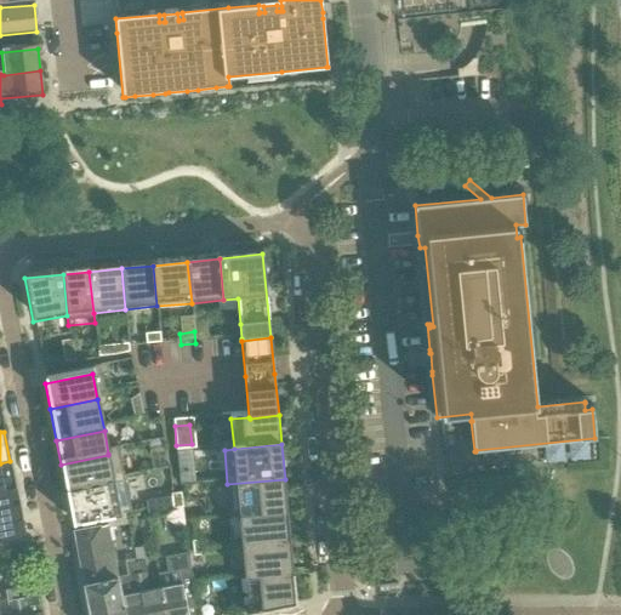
[(61,465),(67,493),(124,482),(118,453),(108,454),(108,455),(61,465)]
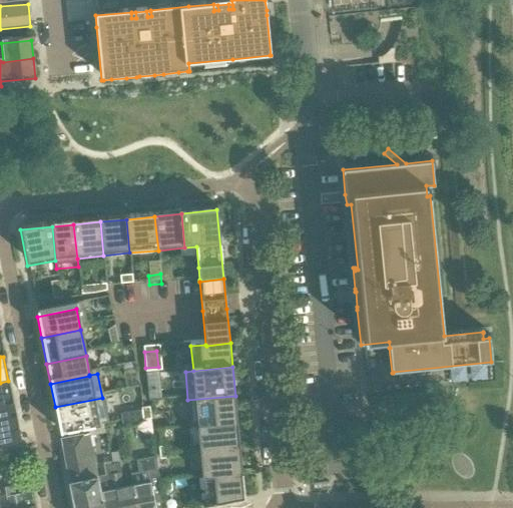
[(146,376),(147,386),(160,384),(159,375),(146,376)]
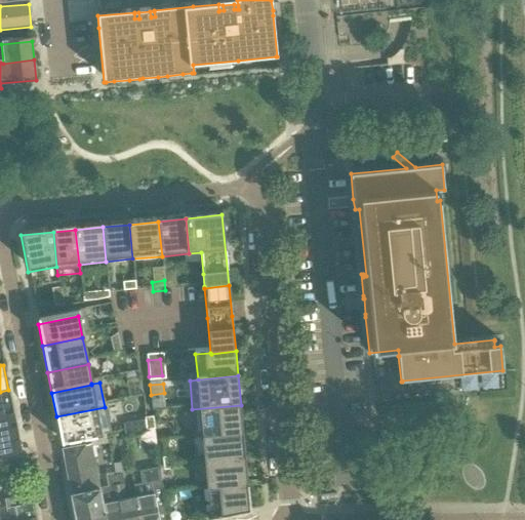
[(0,392),(0,415),(13,413),(8,390),(0,392)]
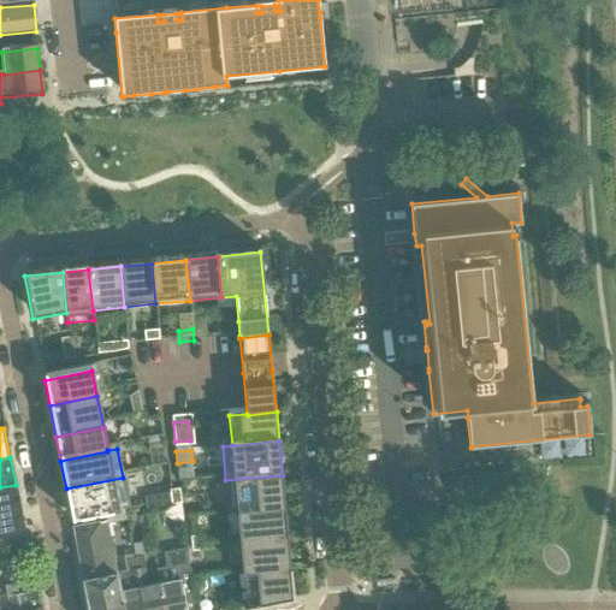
[(230,517),(240,516),(238,515),(286,510),(283,475),(225,480),(230,517)]
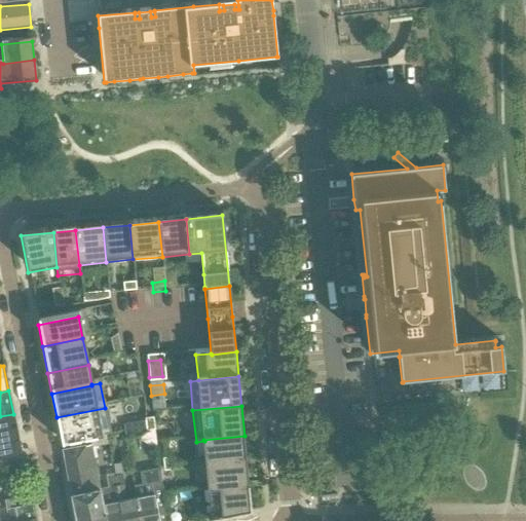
[(105,408),(57,417),(63,446),(88,441),(103,439),(105,438),(111,437),(105,408)]
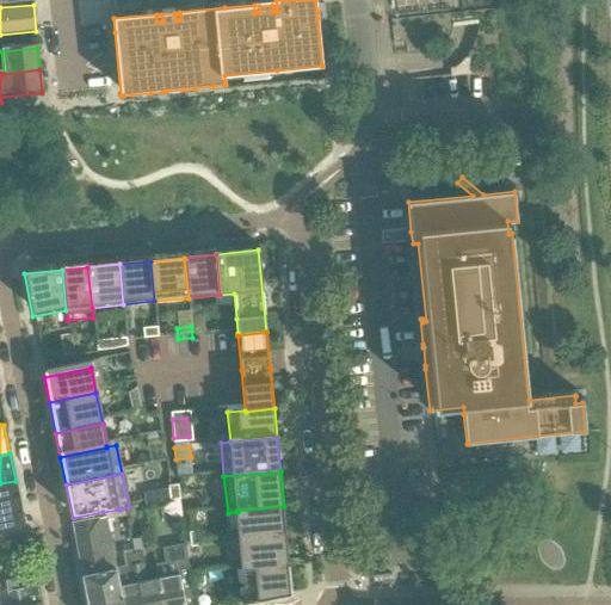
[(16,481),(0,483),(0,532),(25,529),(16,481)]
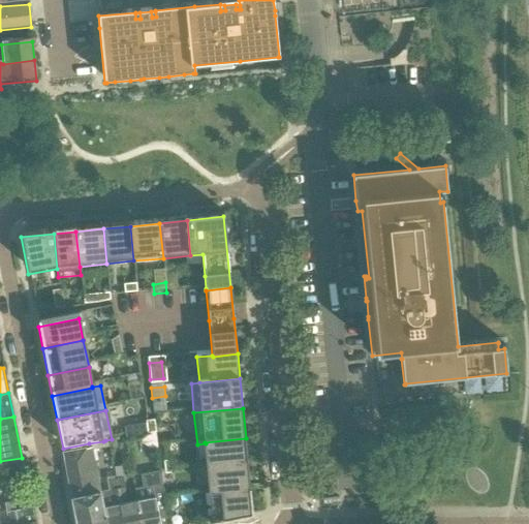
[(206,443),(208,468),(249,464),(246,438),(205,442),(206,443)]
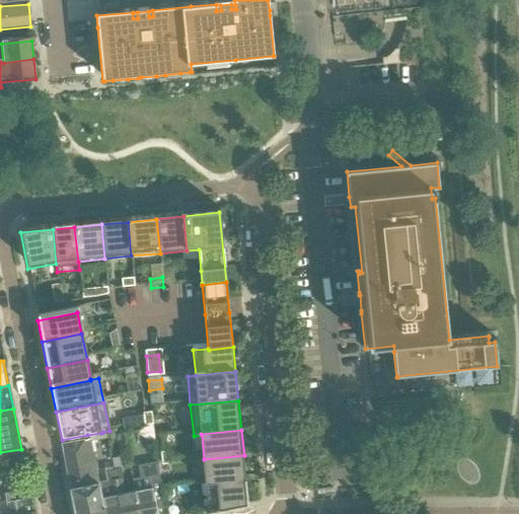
[(89,444),(90,443),(105,440),(103,432),(101,433),(87,435),(89,444)]
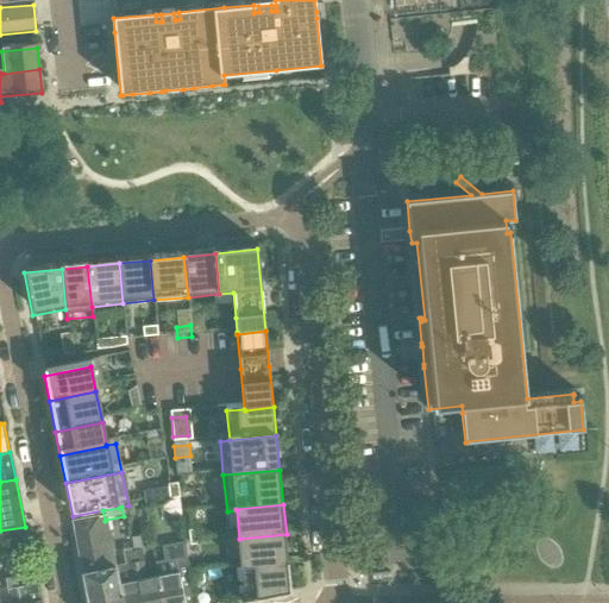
[(196,514),(181,515),(182,526),(198,525),(196,514)]
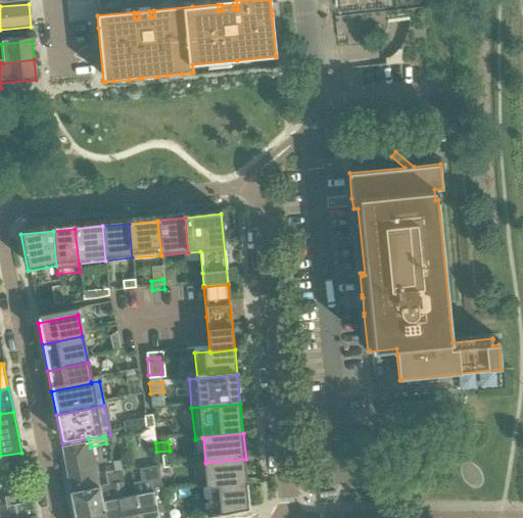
[(90,448),(89,448),(102,517),(121,517),(112,477),(104,478),(106,489),(100,490),(99,490),(91,446),(90,448)]
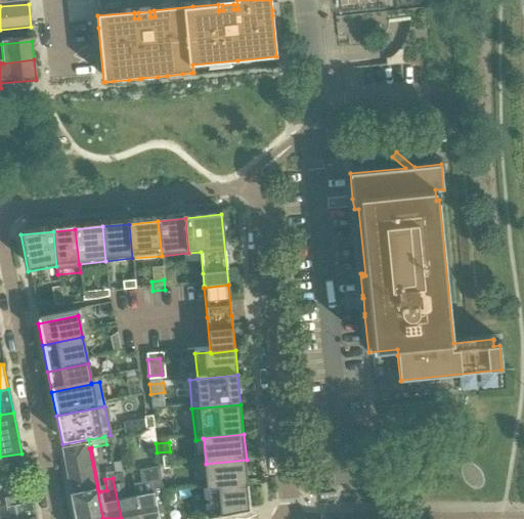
[(102,518),(89,448),(63,453),(71,496),(76,518),(102,518)]
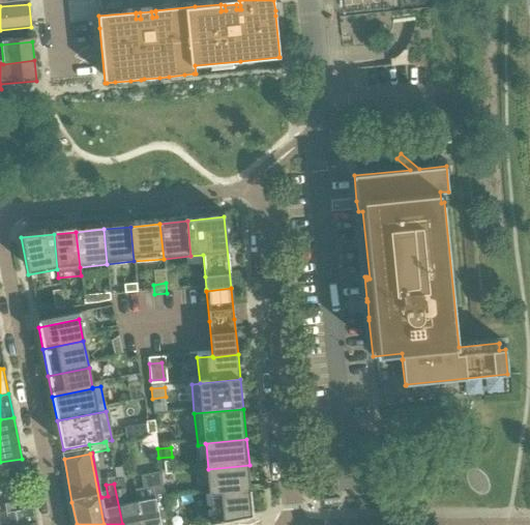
[(23,465),(4,469),(6,478),(25,474),(23,465)]
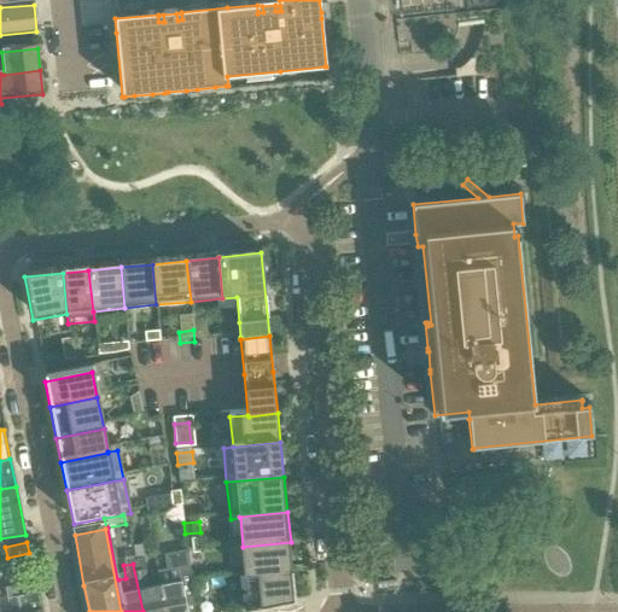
[(243,547),(246,578),(293,573),(291,542),(243,547)]
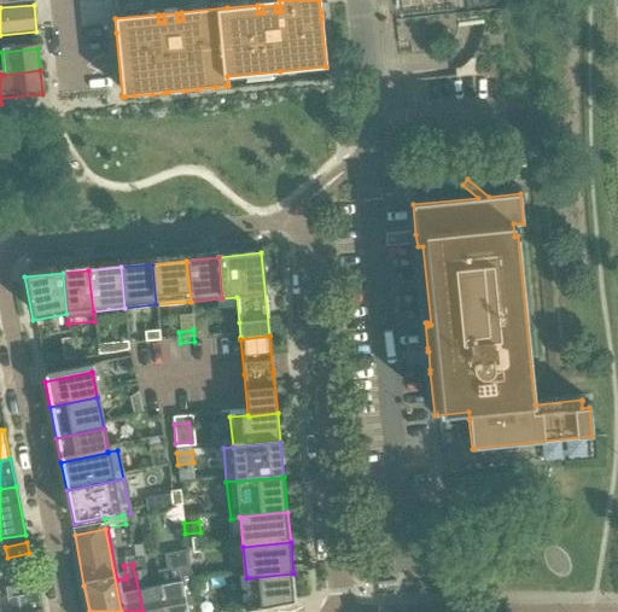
[(157,575),(159,589),(163,611),(193,611),(187,555),(163,560),(165,573),(157,575)]
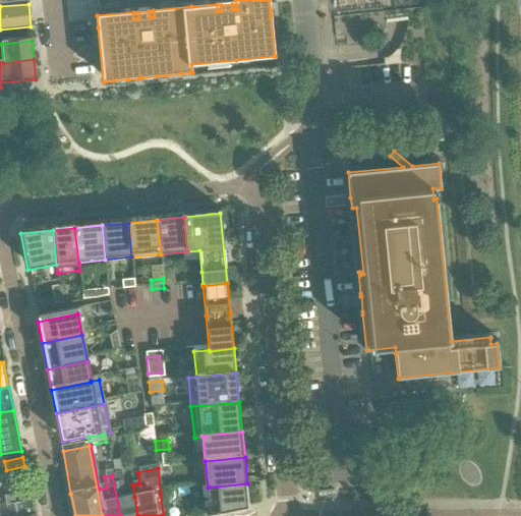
[(115,474),(112,475),(120,515),(137,515),(134,497),(125,499),(121,479),(121,475),(116,475),(115,474)]
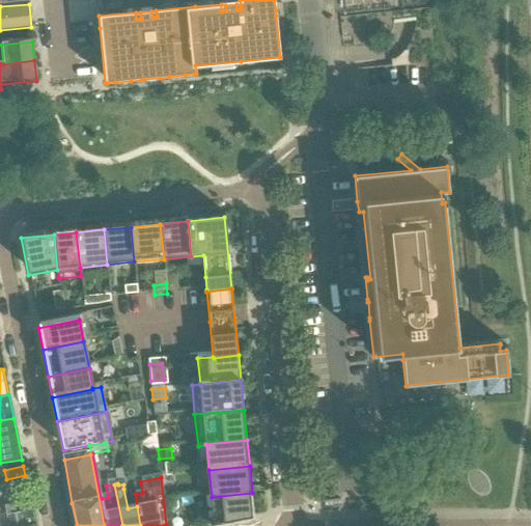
[(165,492),(165,501),(178,500),(177,490),(164,491),(165,492)]
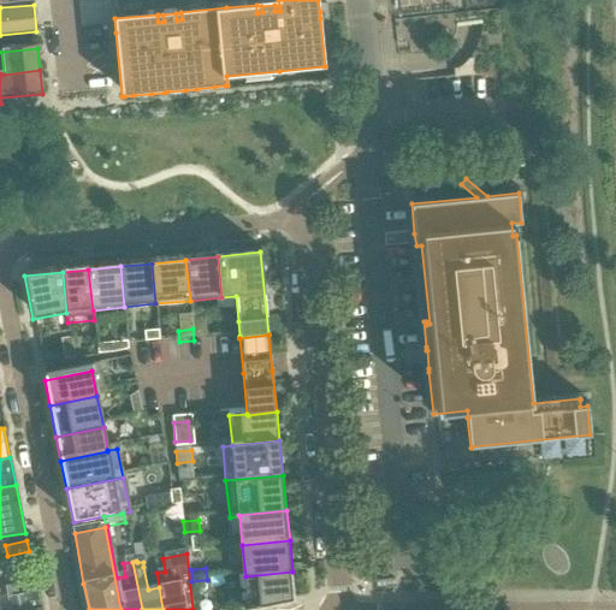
[(292,572),(246,576),(249,609),(267,609),(296,603),(292,572)]
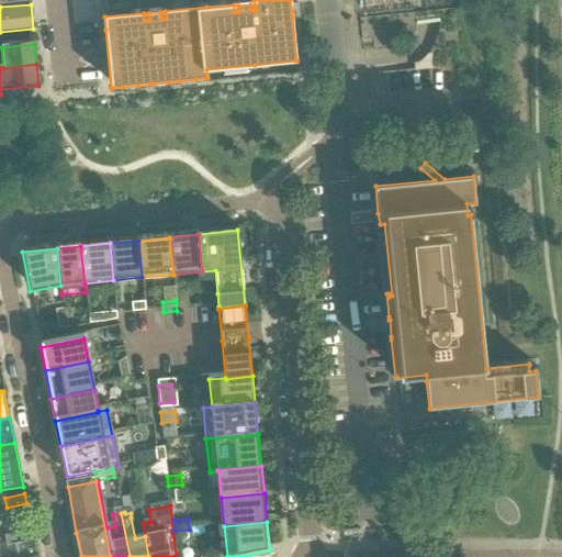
[(189,530),(175,531),(176,541),(190,539),(189,530)]
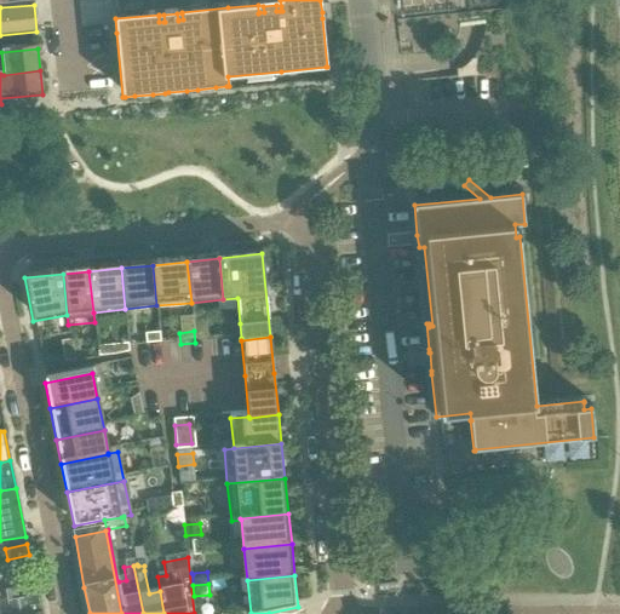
[(17,613),(16,603),(15,594),(5,595),(9,613),(17,613)]
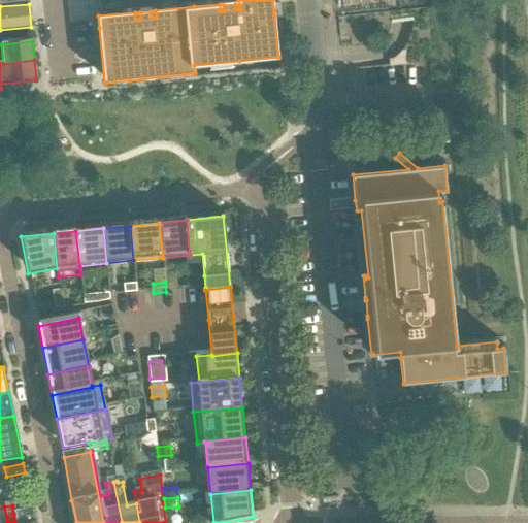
[(13,514),(14,522),(34,522),(32,511),(13,514)]
